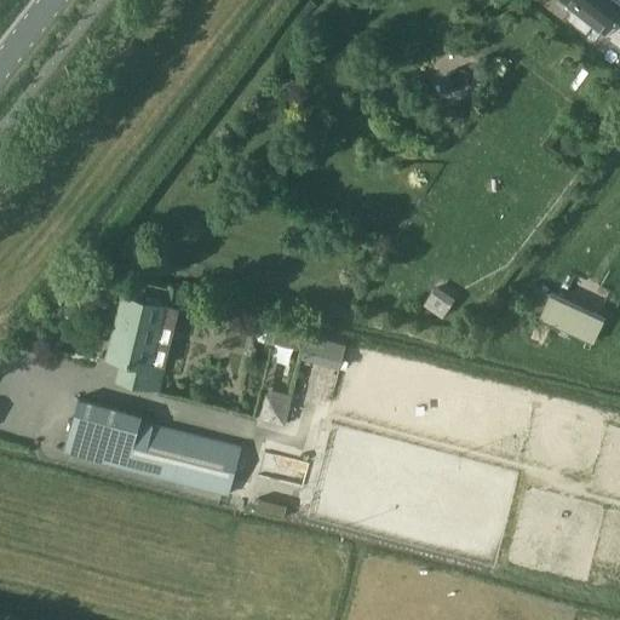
[(619,0),(566,0),(577,7),(569,17),(585,29),(592,21),(607,32),(619,15),(619,0)]
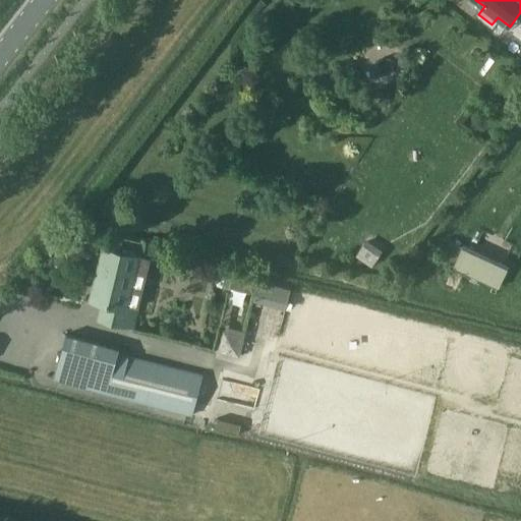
[(367,236),(357,252),(373,263),(384,247),(367,236)]
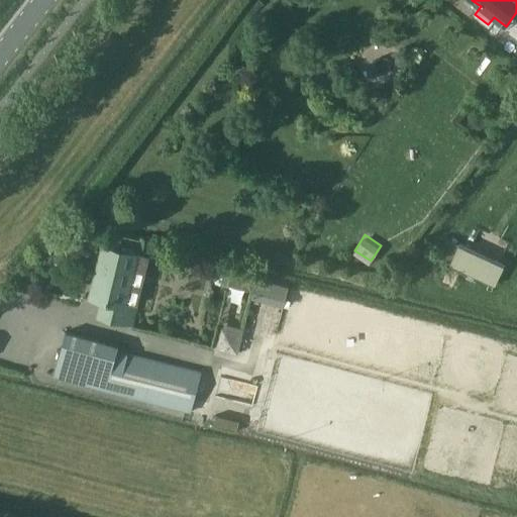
[(436,259),(495,286),(504,267),(445,239),(436,259)]
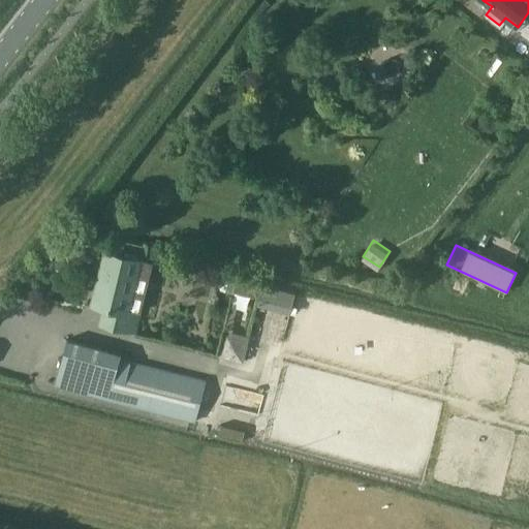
[(133,331),(137,313),(125,310),(137,260),(103,252),(91,304),(103,306),(99,322),(133,331)]
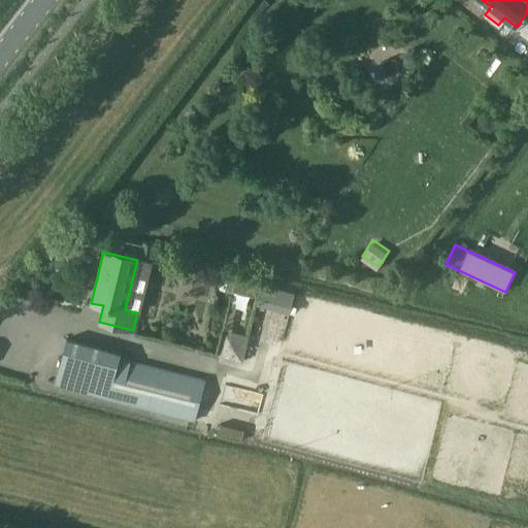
[(264,283),(260,303),(293,308),(296,289),(264,283)]
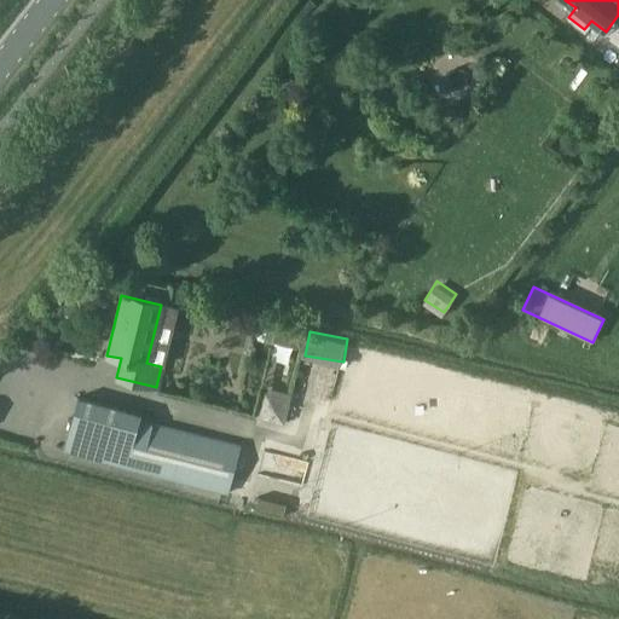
[(262,414),(288,420),(294,389),(270,383),(262,414)]
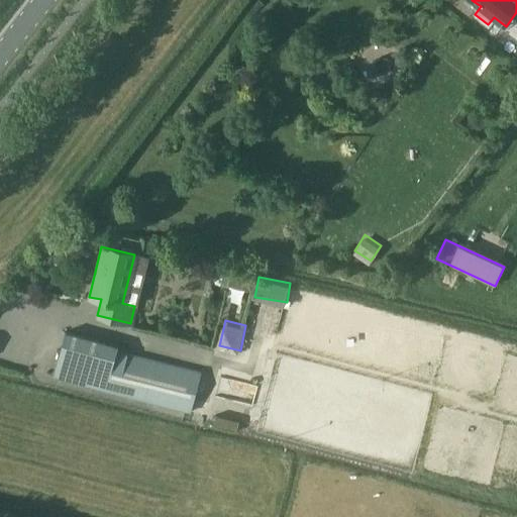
[(53,376),(106,390),(144,399),(189,411),(199,373),(115,350),(117,345),(65,331),(53,376)]
